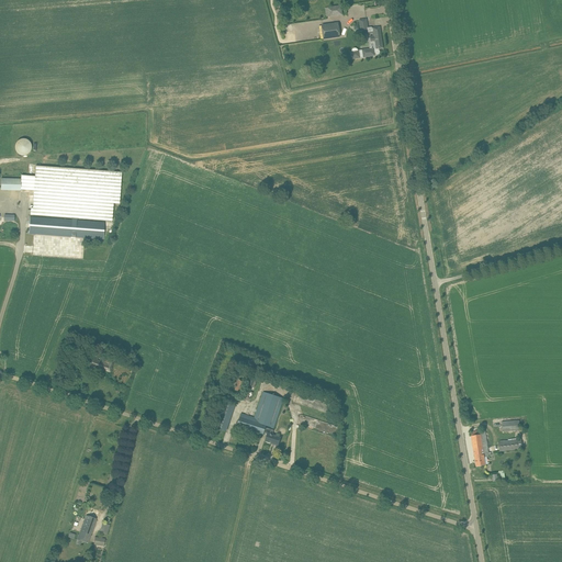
[(325,7),(326,17),(341,15),(341,6),(325,7)]
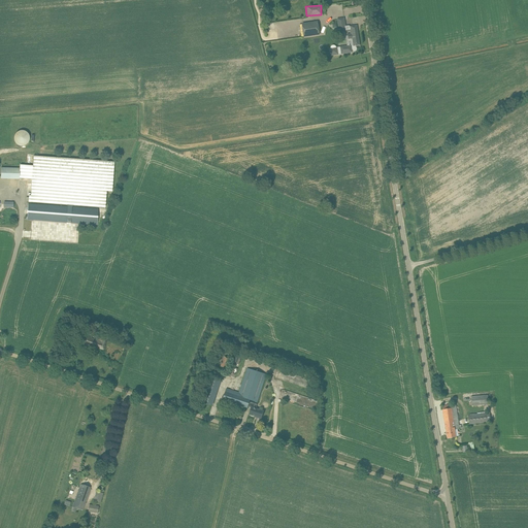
[(356,47),(356,46),(360,45),(357,26),(351,27),(350,26),(349,26),(345,26),(344,19),(338,19),(340,33),(351,31),(351,34),(348,34),(348,40),(352,39),(353,45),(336,47),(336,46),(335,46),(335,45),(334,45),(333,45),(332,46),(331,46),(331,47),(330,48),(329,48),(330,56),(353,53),(353,52),(353,51),(354,52),(355,52),(356,51),(357,51),(357,50),(357,48),(357,47),(356,47)]
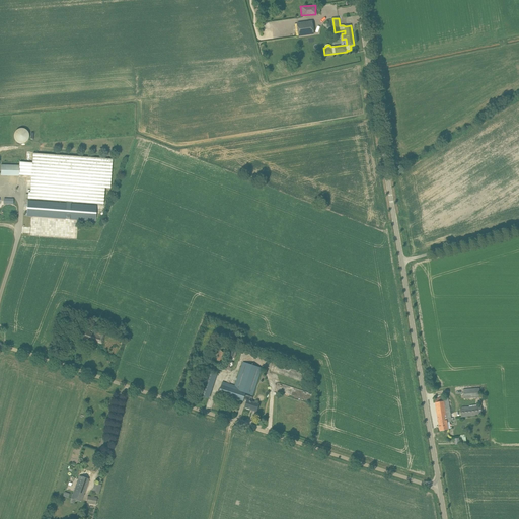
[(299,36),(314,34),(312,21),(297,23),(299,36)]
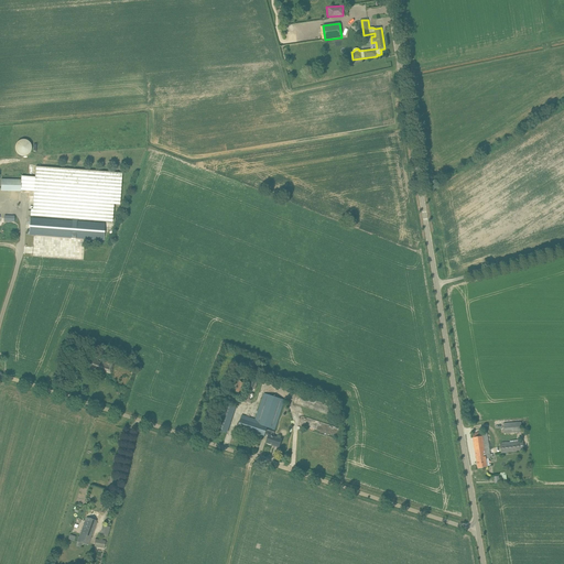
[(23,138),(13,145),(23,158),(33,149),(23,138)]
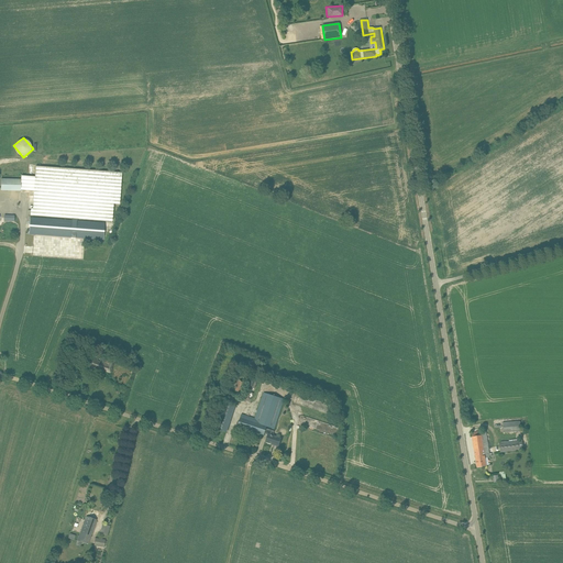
[(122,173),(122,172),(35,165),(32,208),(31,207),(30,214),(112,221),(113,203),(120,203),(122,173)]
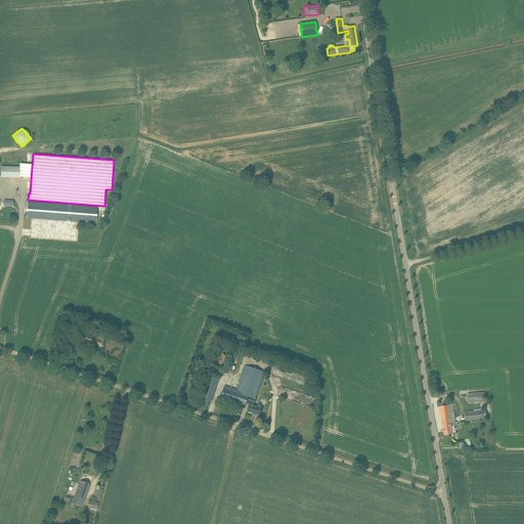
[(1,177),(8,177),(19,177),(19,167),(1,166),(1,177)]
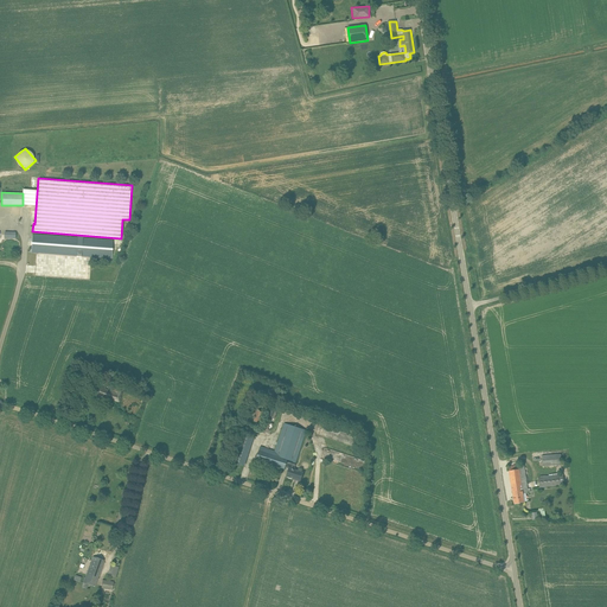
[(31,253),(112,259),(114,241),(33,235),(31,253)]
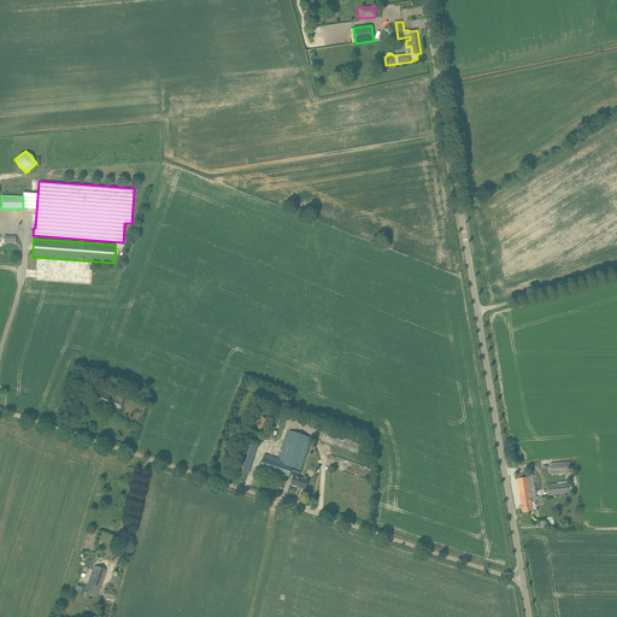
[(111,405),(121,409),(125,397),(116,393),(115,395),(113,395),(112,397),(101,392),(98,401),(111,406),(111,405)]
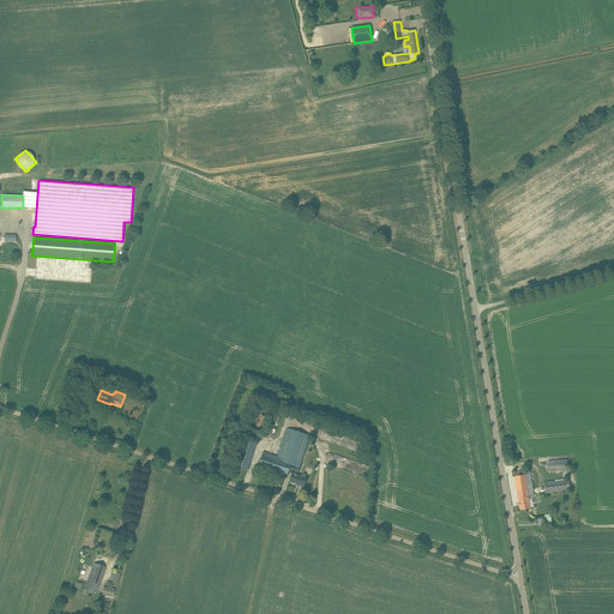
[(266,416),(262,415),(257,426),(263,428),(266,416)]
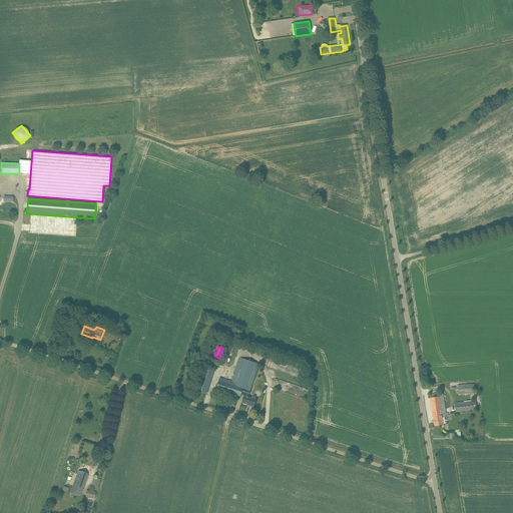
[(249,405),(249,406),(253,407),(257,400),(248,398),(260,364),(241,358),(233,382),(220,378),(216,389),(240,397),(241,395),(244,396),(242,403),(249,405)]
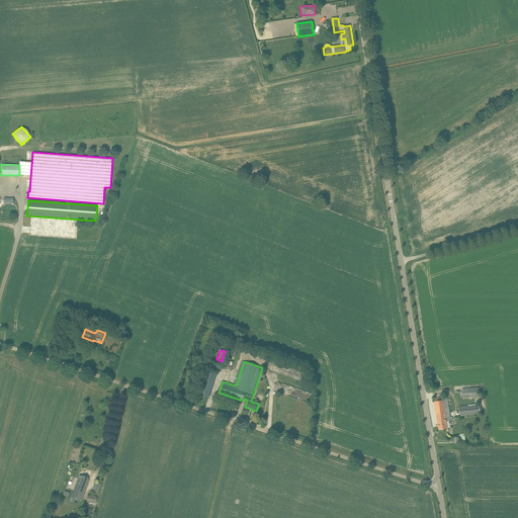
[(196,394),(208,398),(217,373),(204,369),(196,394)]
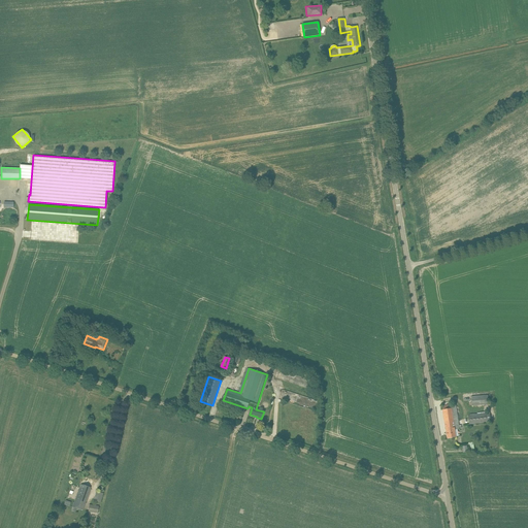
[(471,396),(471,405),(489,404),(488,395),(471,396)]
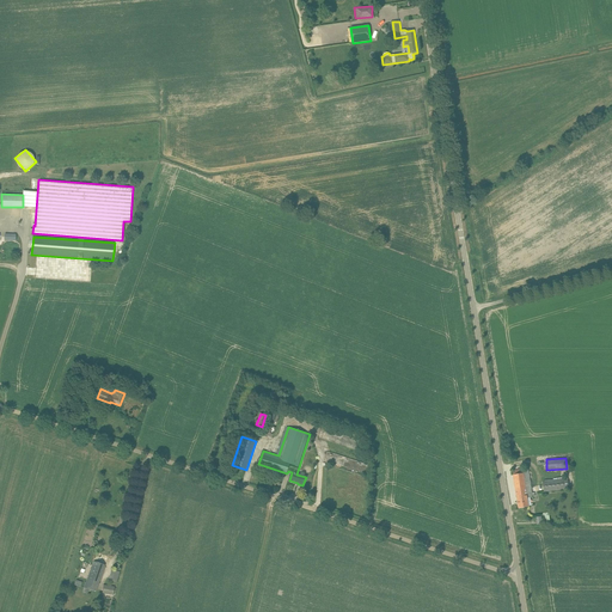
[(512,467),(519,508),(533,506),(532,497),(533,497),(534,496),(534,493),(532,493),(528,469),(521,470),(520,467),(519,469),(519,466),(512,467)]
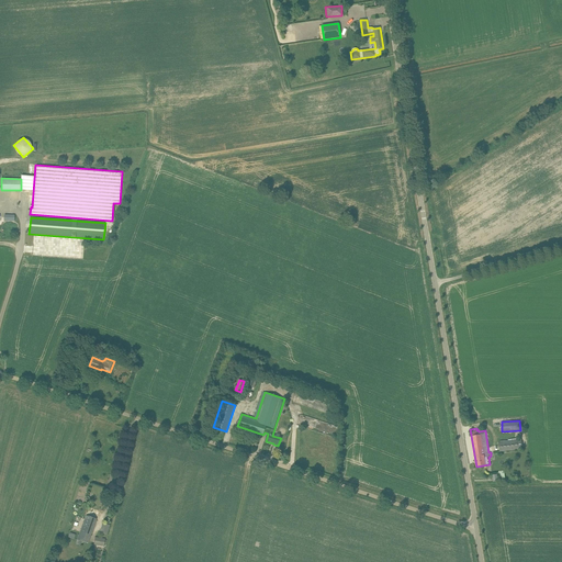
[(498,442),(498,452),(521,449),(520,439),(498,442)]
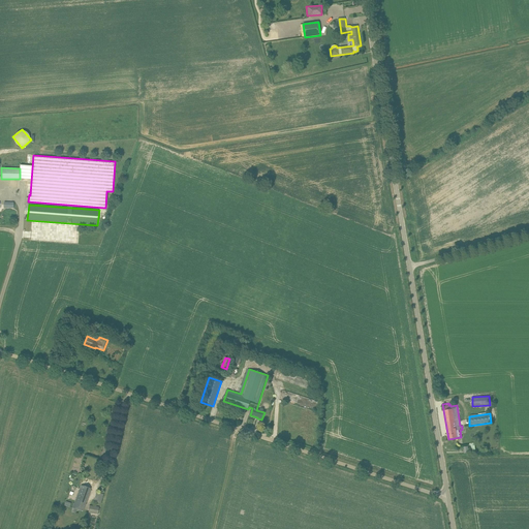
[(75,501),(71,511),(76,514),(79,509),(83,511),(91,489),(93,484),(83,479),(80,489),(73,487),(68,499),(75,501)]
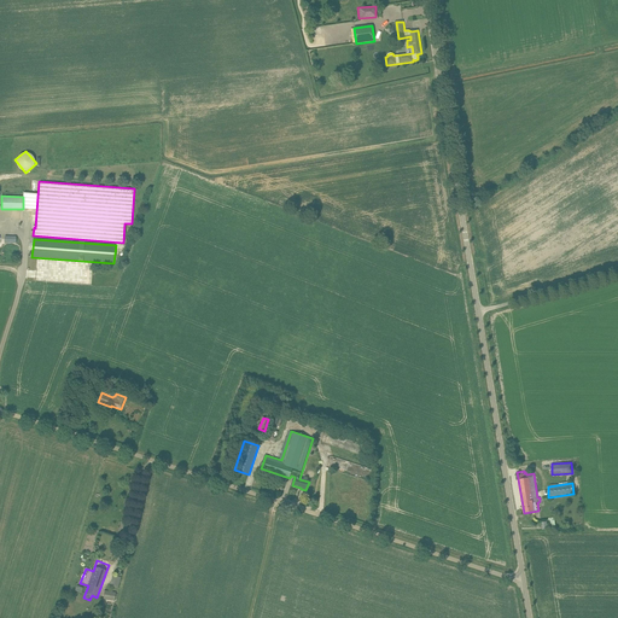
[(110,586),(118,588),(121,577),(112,575),(110,586)]
